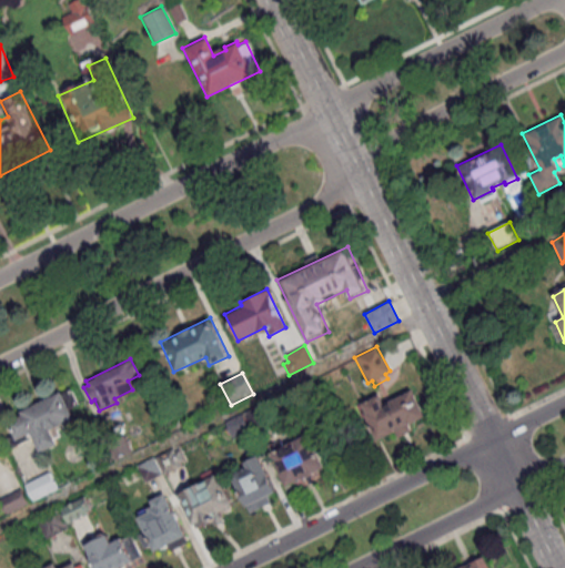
[(3,417),(14,440),(29,433),(38,452),(54,444),(49,430),(72,418),(68,408),(77,404),(69,387),(60,393),(59,389),(3,417)]
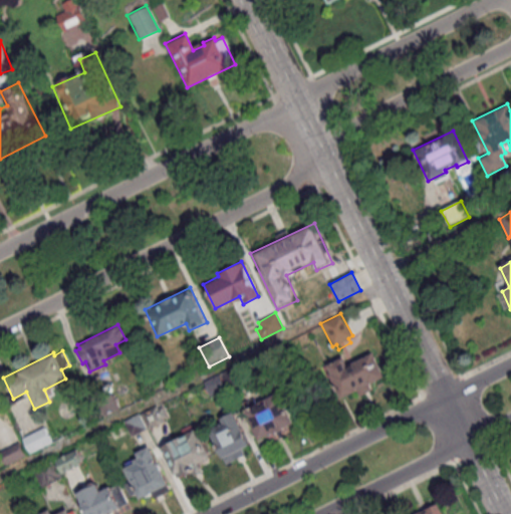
[(324,364),(341,399),(385,376),(372,353),(348,365),(343,355),(324,364)]
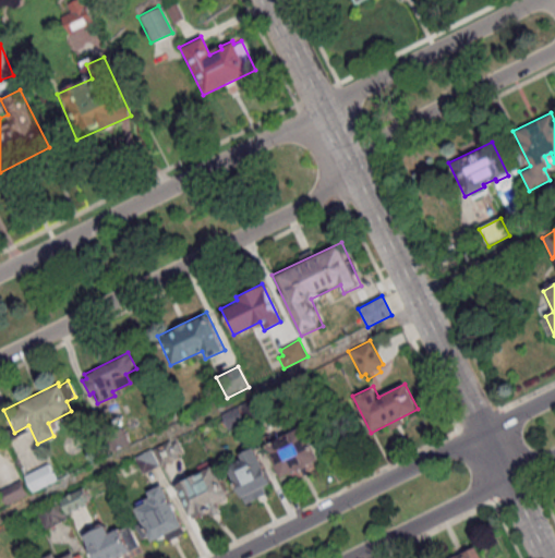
[(238,407),(248,424),(262,416),(253,399),(238,407)]
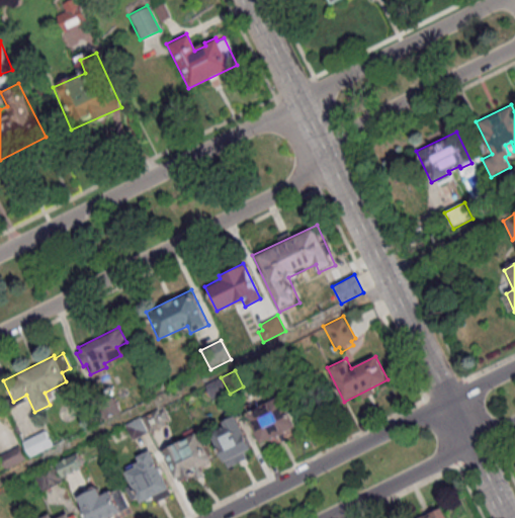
[(220,378),(227,392),(211,399),(204,385),(220,378)]
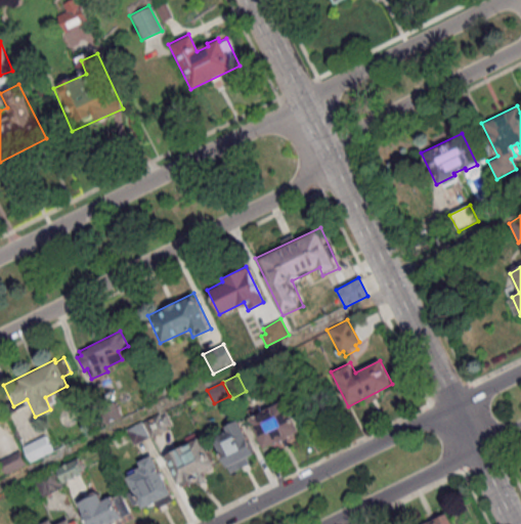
[(248,420),(263,450),(268,447),(271,452),(298,439),(295,434),(298,432),(283,401),(248,420)]
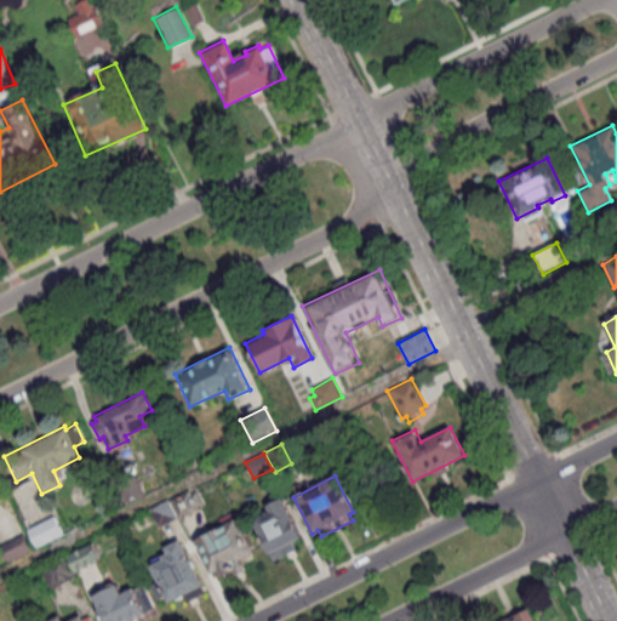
[(133,477),(142,495),(125,503),(115,485),(133,477)]
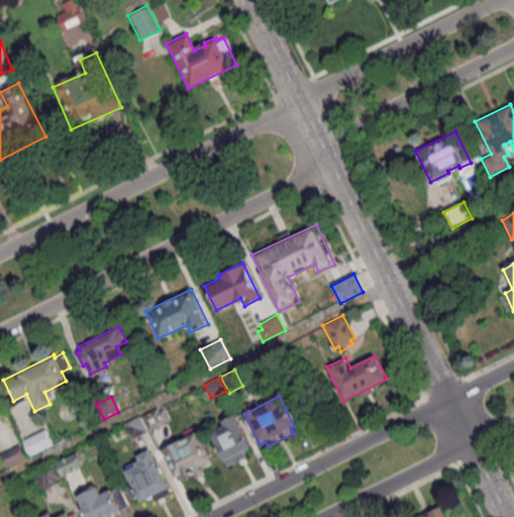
[(141,417),(149,433),(165,425),(164,423),(168,420),(163,410),(159,412),(157,409),(141,417)]
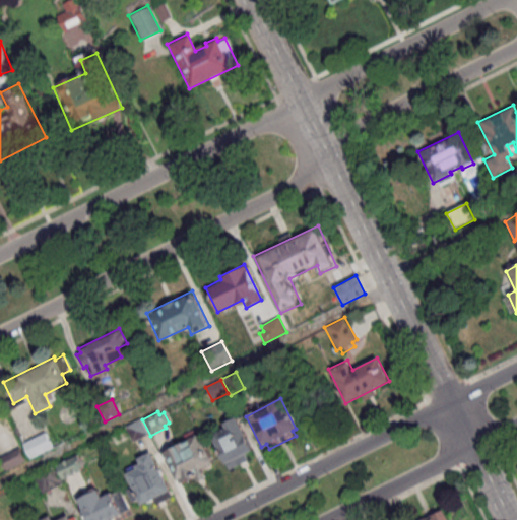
[(236,418),(252,451),(244,455),(247,461),(228,470),(210,436),(224,429),(222,425),(236,418)]
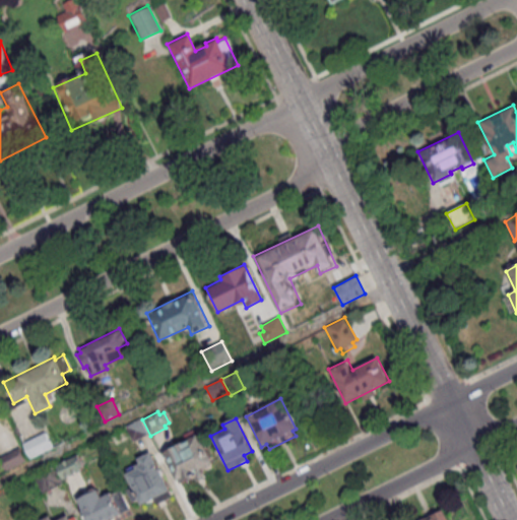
[(125,428),(132,442),(147,435),(140,420),(125,428)]
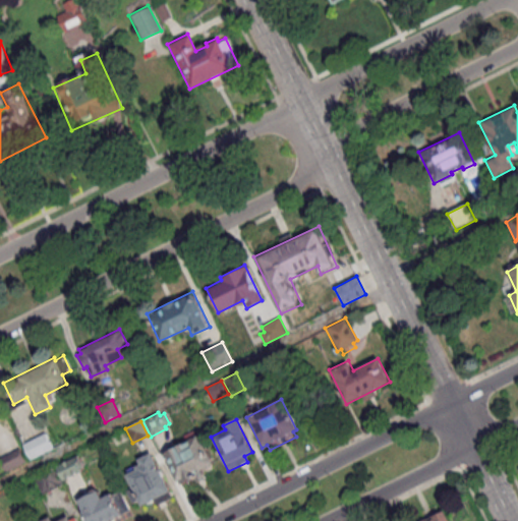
[(45,433),(52,449),(31,460),(22,445),(45,433)]
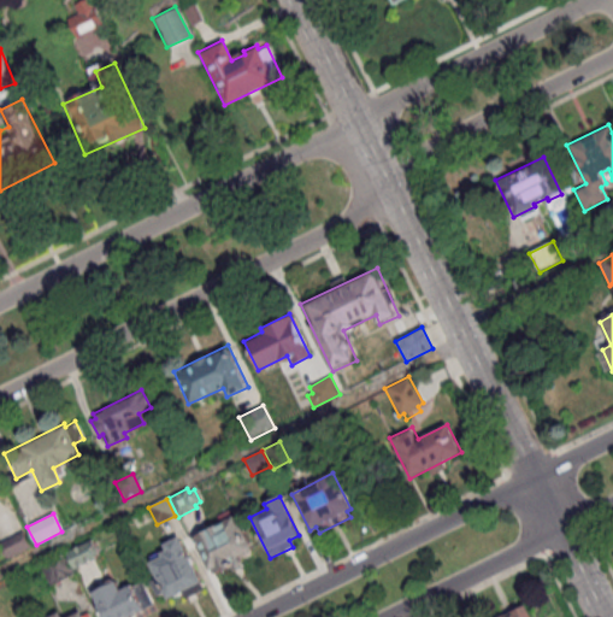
[(192,539),(211,576),(229,566),(231,573),(240,569),(237,562),(239,562),(236,558),(251,551),(234,517),(192,539)]
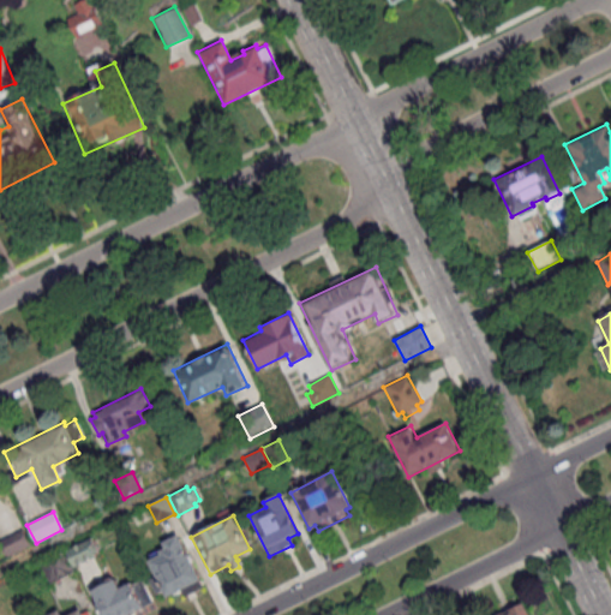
[(23,531),(30,545),(7,557),(0,544),(0,542),(23,531)]
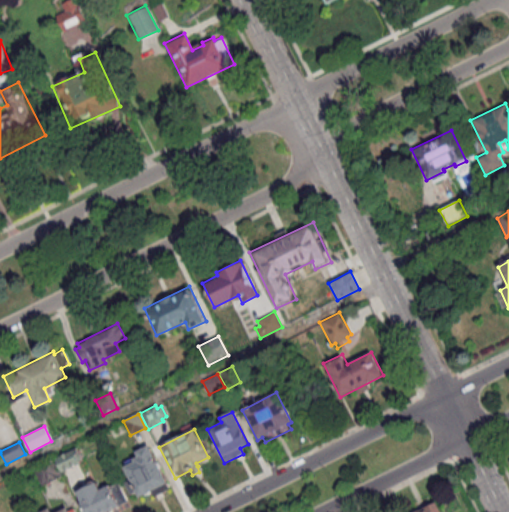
[(149,446),(167,484),(165,485),(168,490),(153,497),(151,492),(139,498),(136,493),(129,496),(123,483),(130,480),(124,467),(134,463),(132,460),(138,457),(136,452),(149,446)]
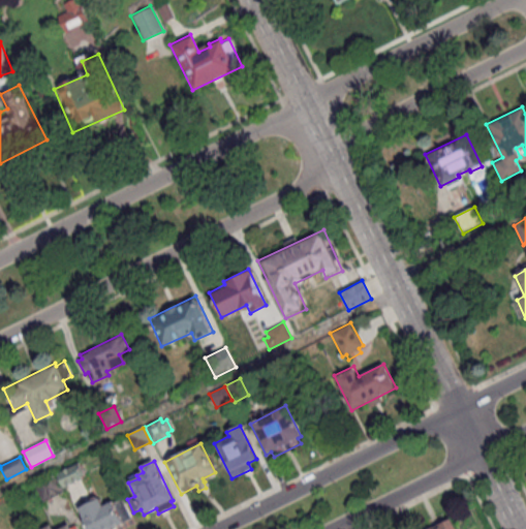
[(57,474),(64,489),(82,479),(82,478),(85,476),(79,464),(57,474)]
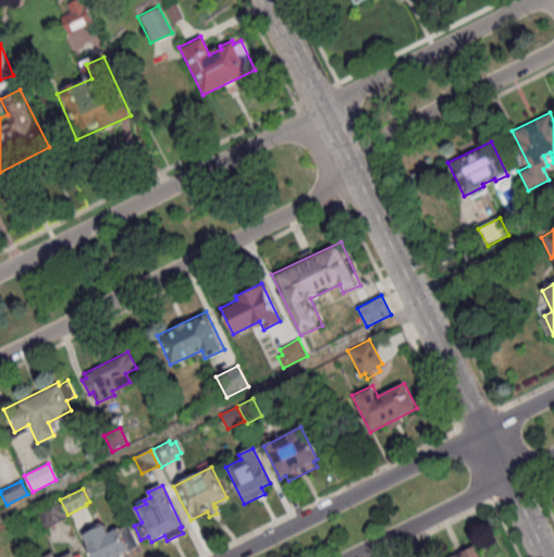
[(57,498),(66,518),(46,529),(36,508),(57,498)]
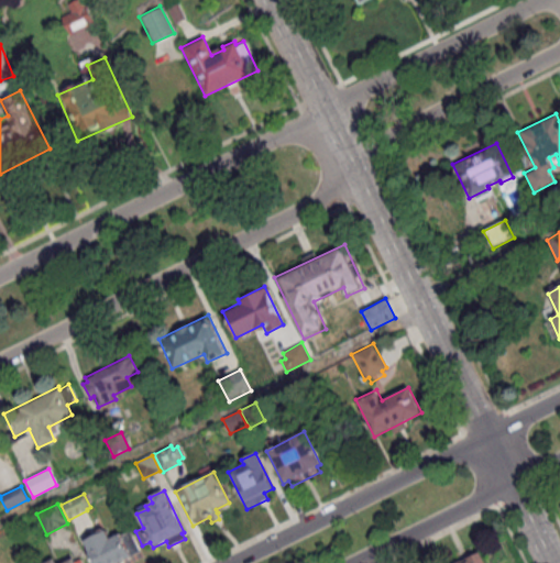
[(83,539),(95,562),(122,562),(132,559),(120,533),(109,539),(106,531),(102,530),(97,533),(96,537),(91,539),(90,536),(83,539)]
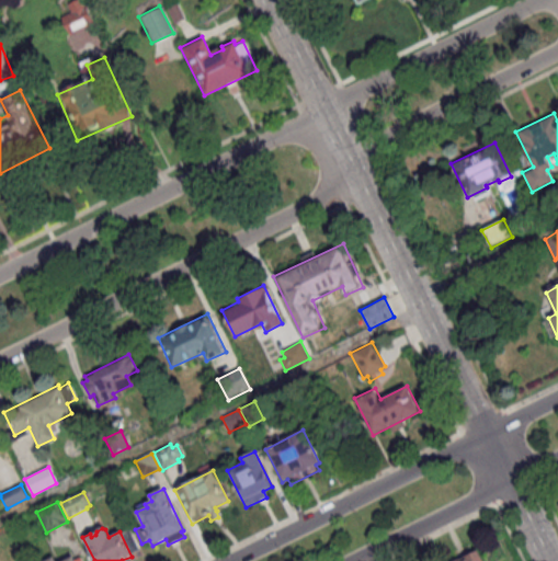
[(454,560),(481,560),(476,550),(454,560)]
